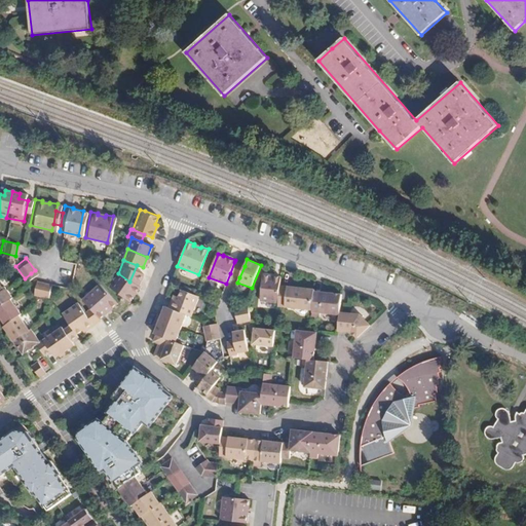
[(234,262),(230,273),(236,276),(239,277),(245,266),(240,265),(234,262)]
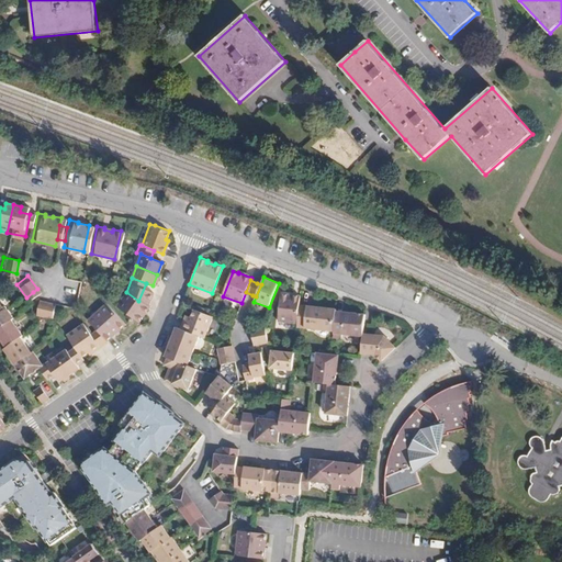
[(147,307),(138,301),(126,292),(115,307),(137,323),(147,307)]
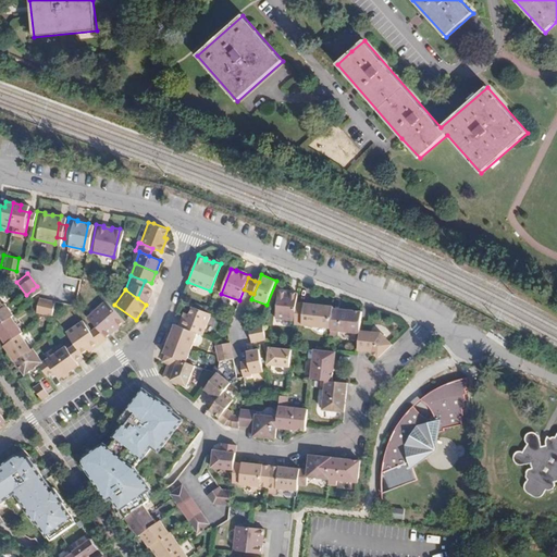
[(297,302),(298,294),(280,292),(277,319),(295,321),(297,308),(297,302)]
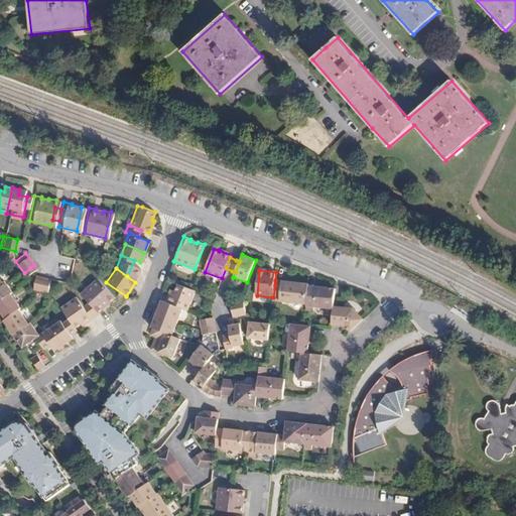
[(49,277),(33,273),(31,285),(47,289),(49,277)]
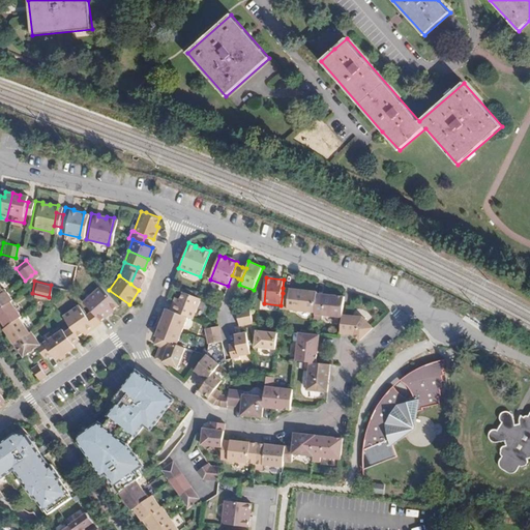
[(111,308),(112,310),(117,304),(99,285),(83,299),(91,308),(100,320),(106,315),(105,314),(111,308)]
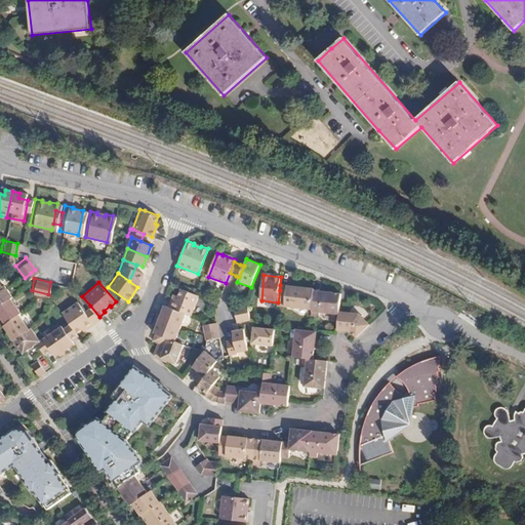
[(315,289),(287,286),(287,290),(280,290),(278,303),(278,306),(312,310),(312,317),(319,318),(320,312),(339,315),(337,330),(353,332),(358,337),(370,325),(361,315),(340,313),(342,294),(315,291),(315,289)]
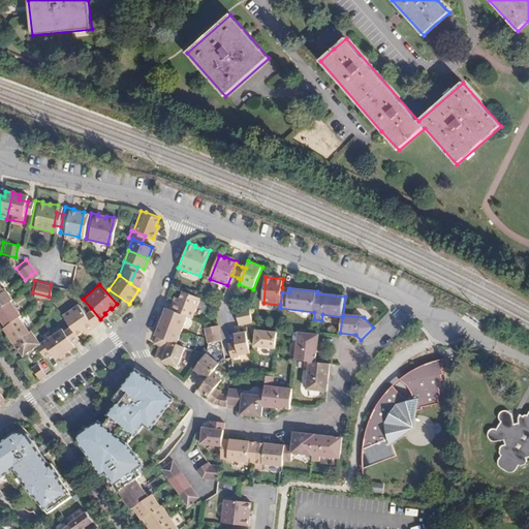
[(4,291),(0,293),(0,309),(11,302),(13,300),(6,290),(4,291)]
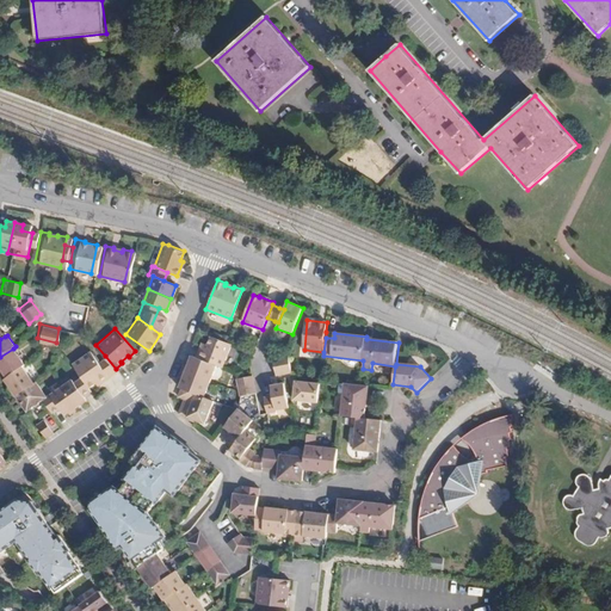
[(198,358),(216,365),(221,368),(230,345),(210,337),(207,345),(204,344),(198,358)]
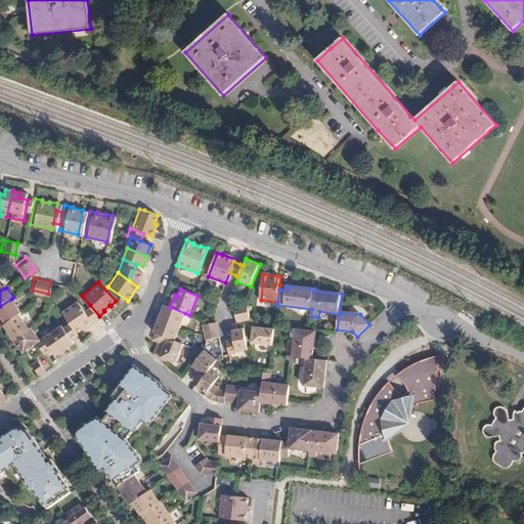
[(11,299),(0,306),(0,315),(6,323),(19,314),(22,313),(11,299)]
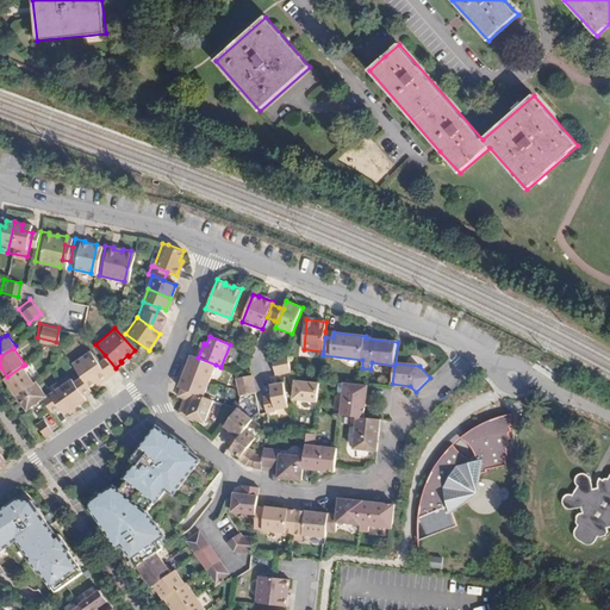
[(72,362),(80,374),(88,385),(99,378),(99,379),(107,374),(98,360),(89,349),(72,362)]
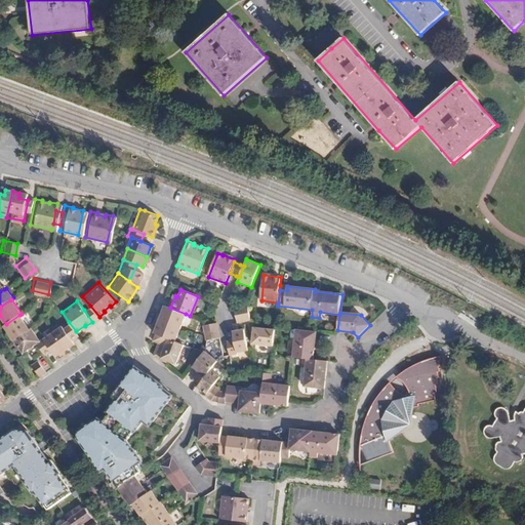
[(84,310),(92,322),(99,317),(90,306),(84,310)]
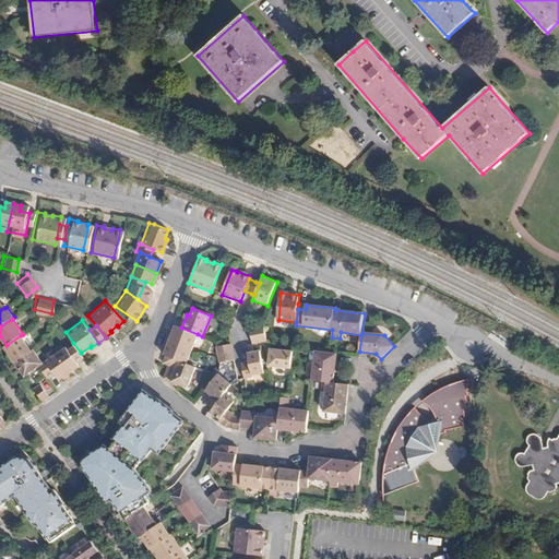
[(169,340),(191,348),(198,334),(181,328),(175,325),(171,333),(169,340)]
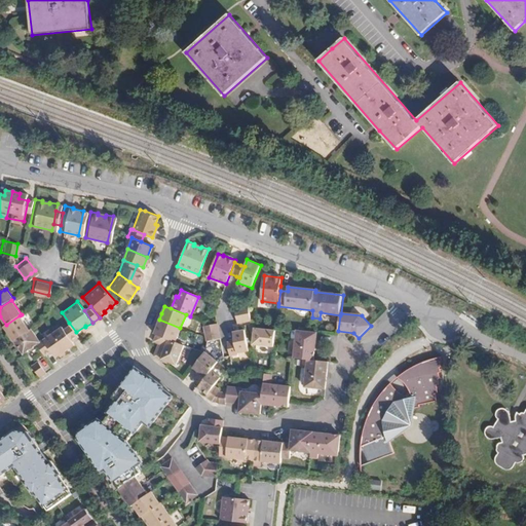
[(250,308),(235,311),(238,326),(252,324),(250,308)]
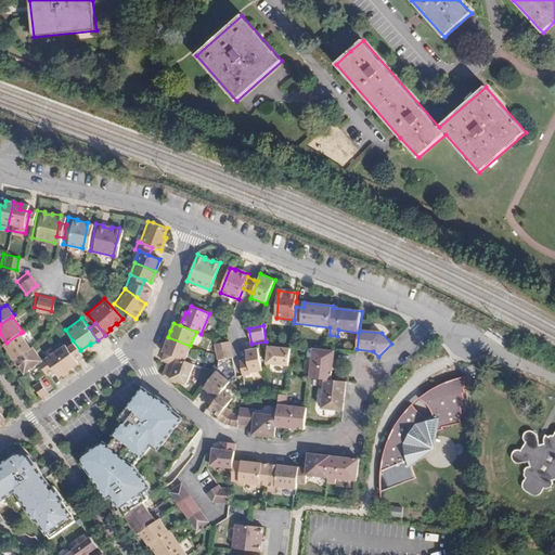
[(21,333),(7,343),(4,345),(15,360),(30,349),(21,333)]
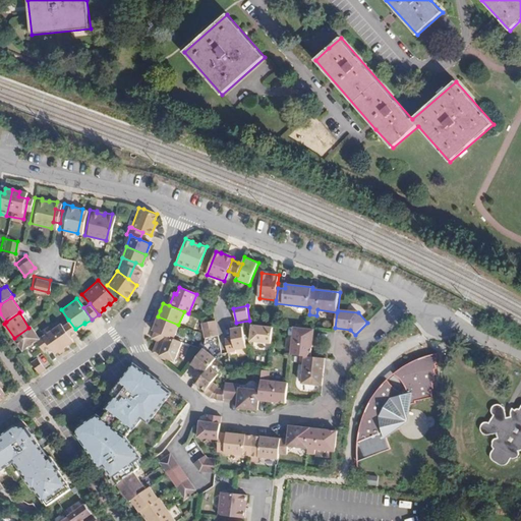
[(173,338),(178,325),(158,316),(156,322),(153,330),(154,331),(166,335),(173,338)]
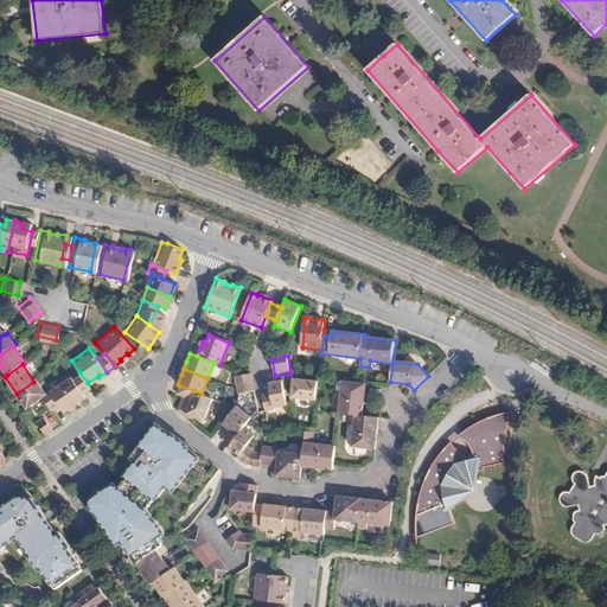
[(80,372),(63,383),(80,407),(84,404),(87,402),(83,398),(93,391),(88,383),(80,372)]
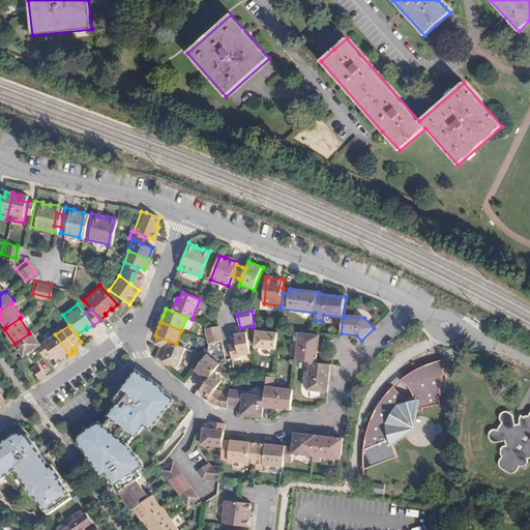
[(219,334),(218,327),(205,328),(206,335),(219,334)]
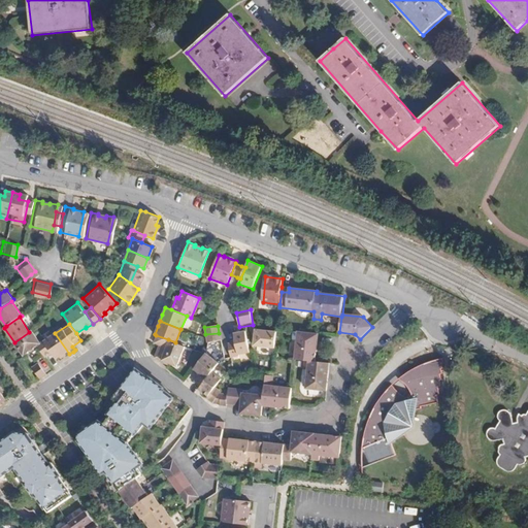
[(24,355),(40,343),(32,330),(29,332),(14,342),(24,355)]
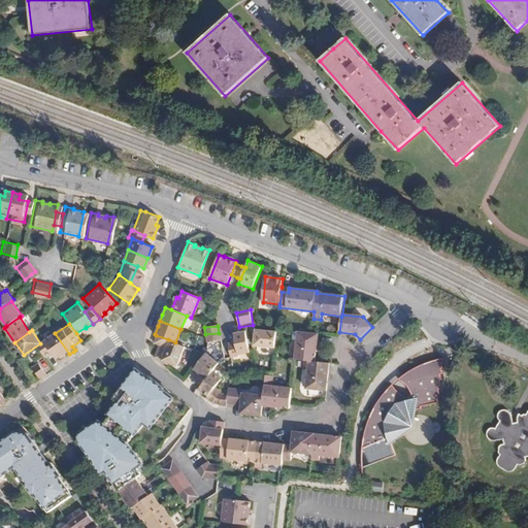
[(274,348),(276,332),(256,330),(254,345),(274,348)]
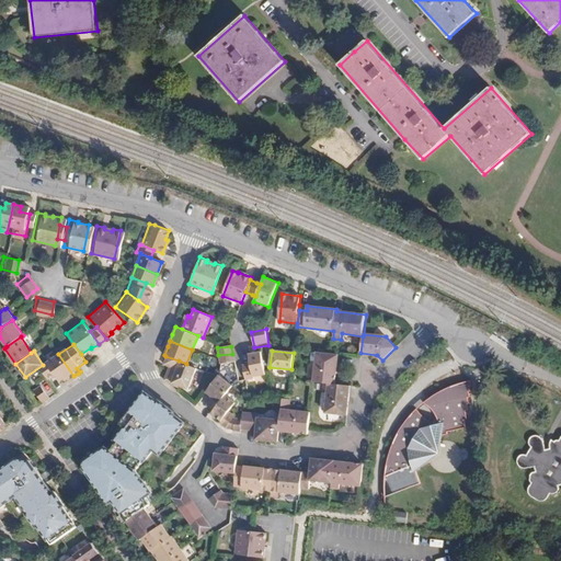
[(351,393),(352,386),(335,384),(340,354),(312,351),(311,359),(317,359),(315,381),(324,382),(323,391),(328,391),(325,412),(347,415),(351,393)]
